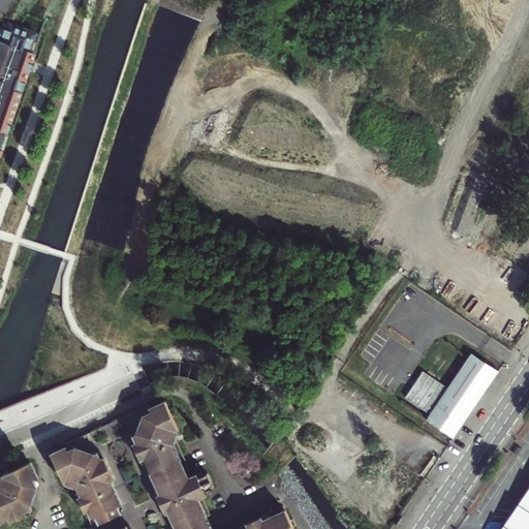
[(0,150),(1,148),(0,148),(0,144),(4,132),(6,133),(40,35),(9,24),(3,41),(0,39),(0,150)]
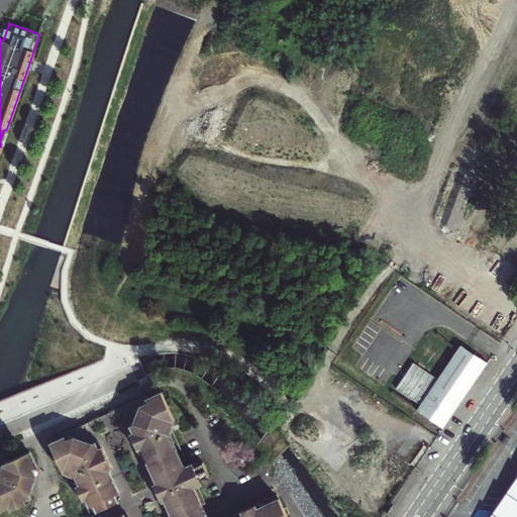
[(436,377),(414,360),(395,388),(420,405),(416,410),(443,428),(489,363),(459,342),(436,377)]
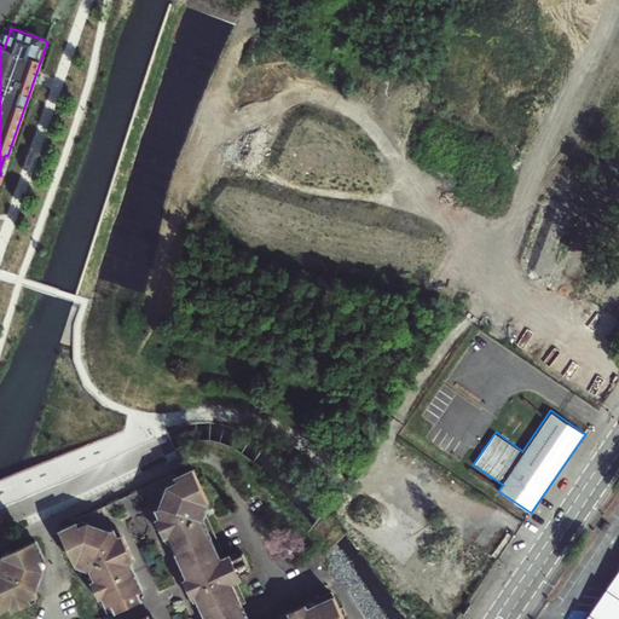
[(194,607),(200,608),(204,618),(337,618),(330,600),(284,618),(247,618),(237,595),(259,585),(249,562),(232,570),(208,514),(209,510),(198,486),(194,476),(175,484),(178,490),(169,493),(173,503),(169,509),(161,513),(165,521),(157,525),(166,543),(169,541),(185,574),(181,579),(185,588),(190,585),(195,597),(190,600),(194,607)]
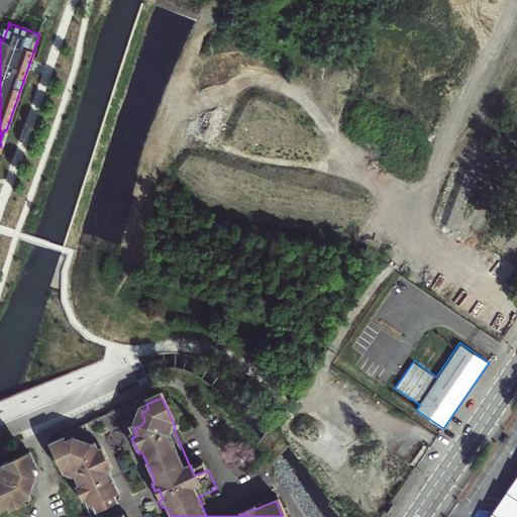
[(69,444),(68,440),(53,446),(66,477),(76,481),(78,486),(75,488),(82,505),(86,503),(89,509),(94,507),(97,515),(117,506),(114,498),(119,496),(109,474),(112,473),(103,450),(96,453),(93,446),(85,450),(81,448),(78,440),(69,444)]
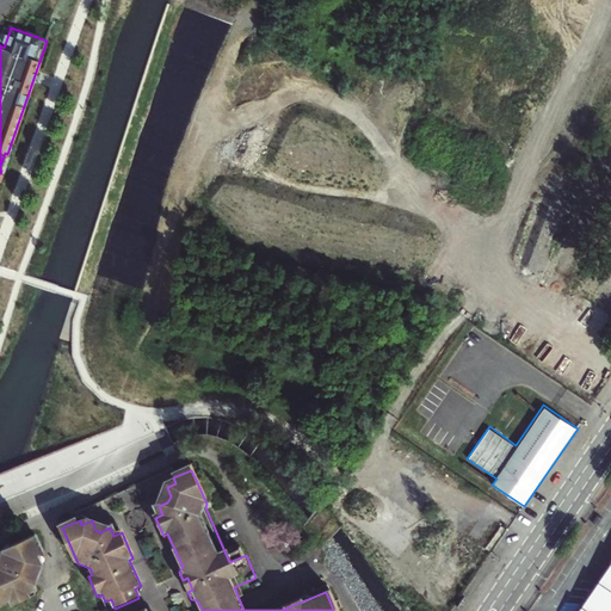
[(0,561),(0,608),(13,603),(16,606),(34,598),(30,591),(38,587),(35,580),(39,571),(47,567),(42,559),(47,557),(38,539),(2,555),(0,561)]
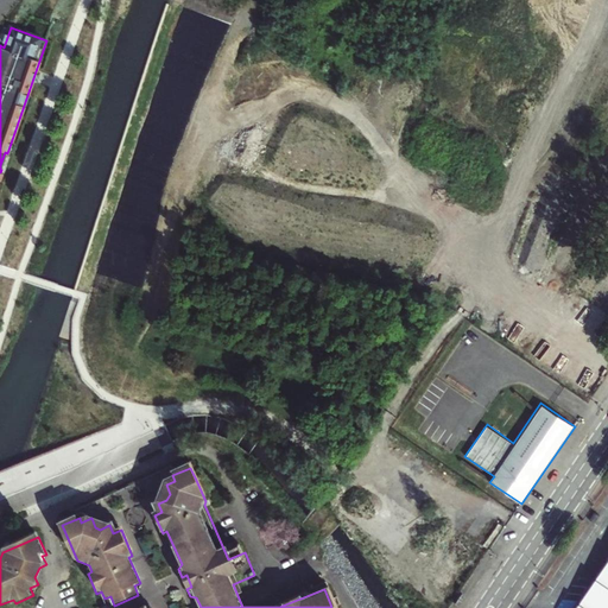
[(607,607),(607,565),(578,607),(607,607)]
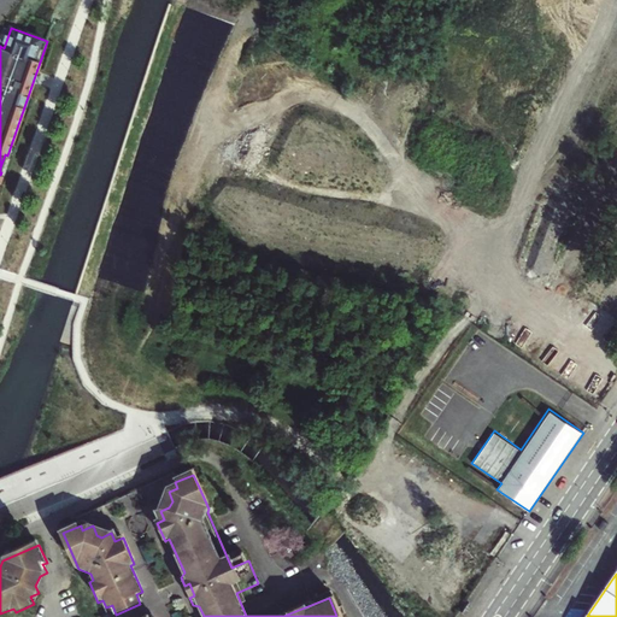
All buildings are outlined.
